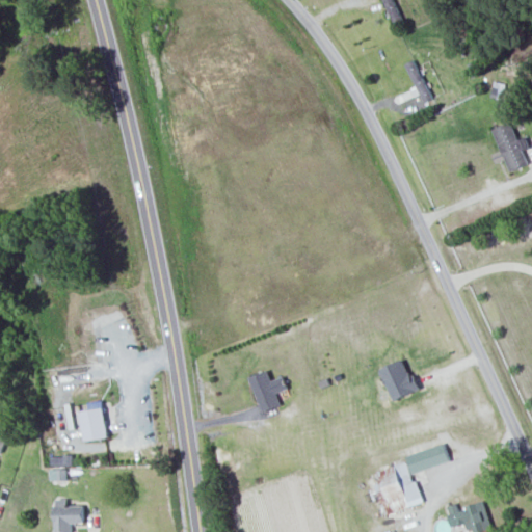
[(495,129),(502,151),(495,154),(498,163),(507,160),(511,171),(530,165),(525,151),(531,149),(528,137),(520,140),(513,123),(495,129)]
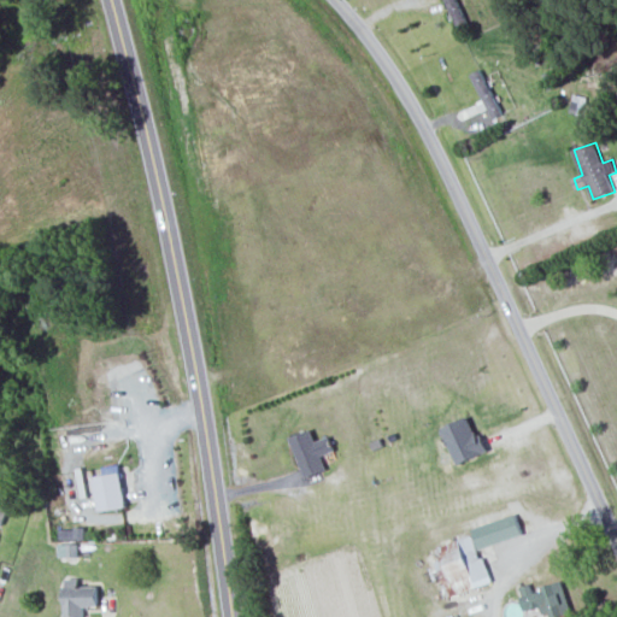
[(442,430),(459,466),(488,453),(471,417),(442,430)]
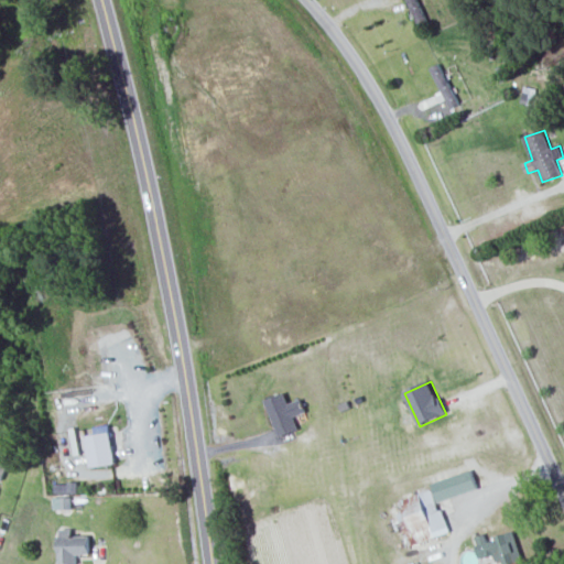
[(281,437),(300,431),(294,418),(306,412),(302,400),(290,404),(285,393),(267,401),(281,437)]
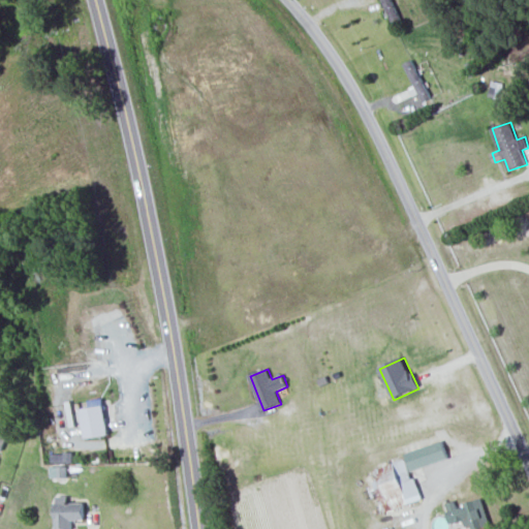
[(85,438),(109,436),(106,406),(83,408),(85,438)]
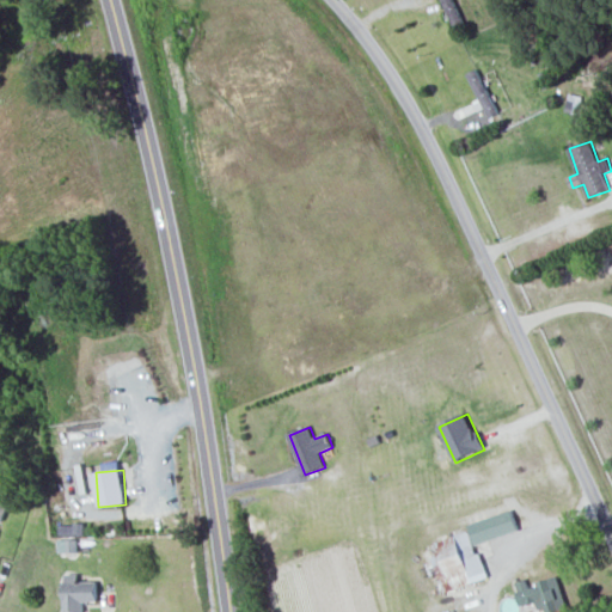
[(476,546),(520,531),(513,510),(469,525),(476,546)]
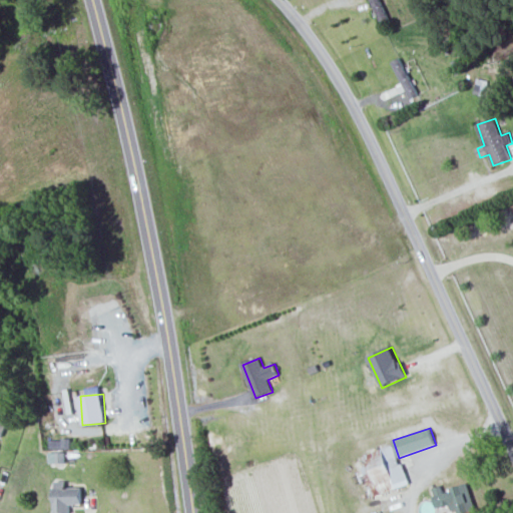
[(49,448),(70,449),(71,440),(50,439),(49,448)]
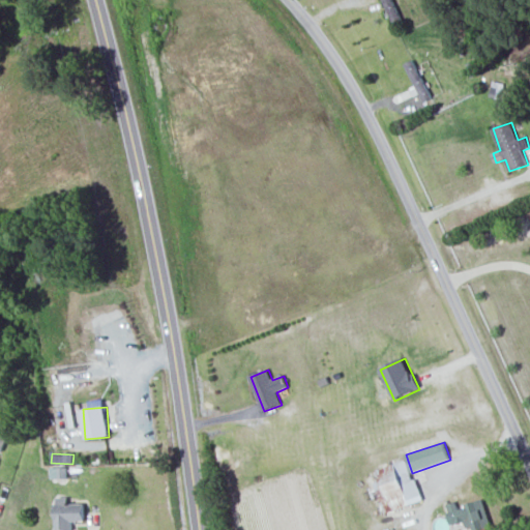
[(378,470),(381,481),(375,482),(384,513),(421,503),(410,461),(378,470)]
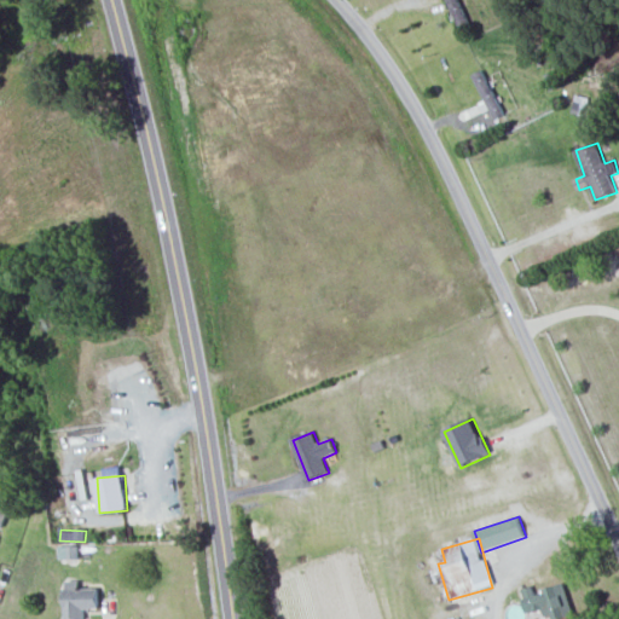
[(79,547),(59,545),(58,559),(79,560),(79,547)]
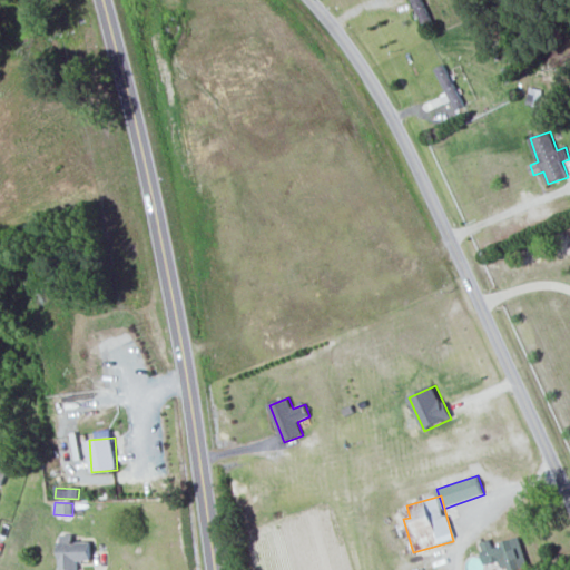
[(520,569),(529,569),(522,540),(489,547),(488,541),(482,542),(487,564),(504,561),(505,569),(520,569)]
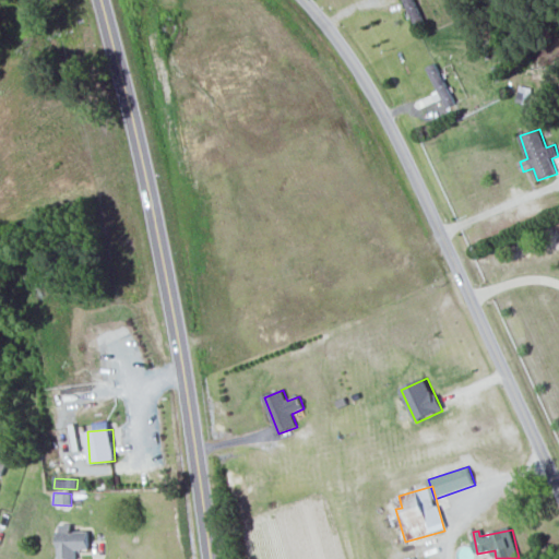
[(60,533),(59,558),(76,558),(78,550),(91,550),(91,532),(60,533)]
